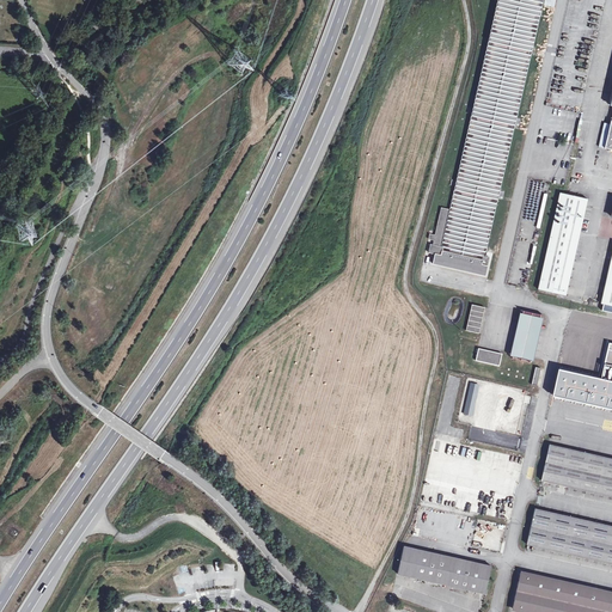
[(543,0),(497,0),(451,209),(442,207),(436,234),(430,233),(429,238),(435,239),(434,244),(432,244),(429,252),(436,254),(434,263),(442,265),(444,263),(456,267),(457,267),(464,269),(465,268),(477,271),(477,273),(485,275),(490,257),(487,256),(488,251),(487,251),(543,0)]
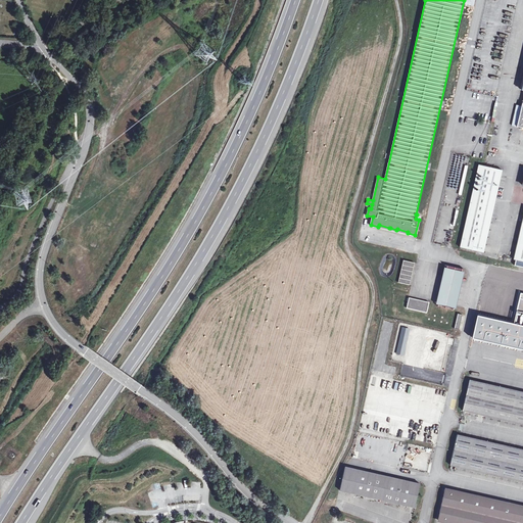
[(483,251),(502,169),(479,163),(461,246),(483,251)]
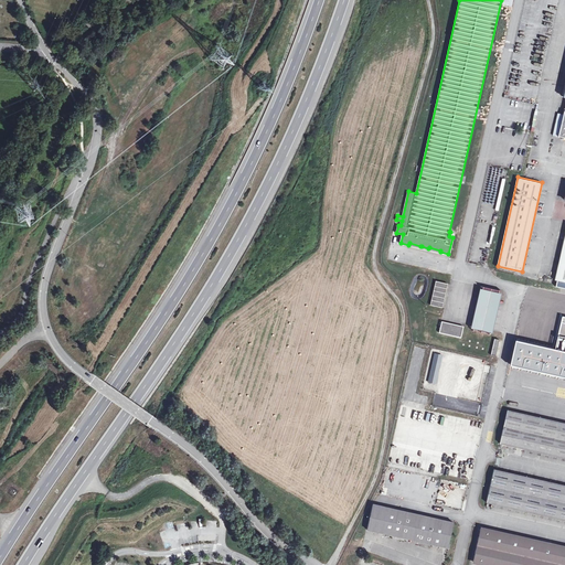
[(564,281),(564,237),(555,280),(564,281)]
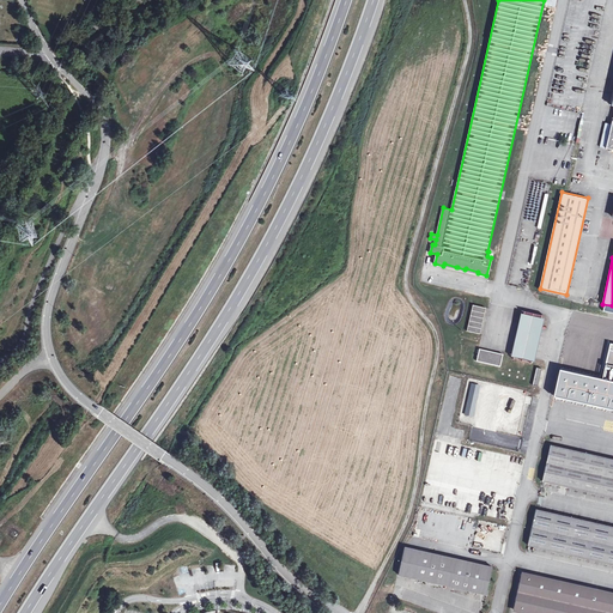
[(485,307),(473,304),(467,329),(479,333),(485,307)]
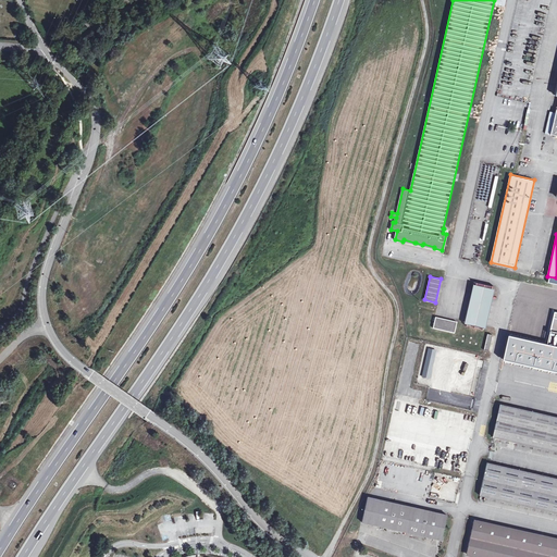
[(473,284),(463,323),(485,327),(494,288),(493,288),(492,292),(491,292),(491,293),(487,294),(485,294),(483,294),(480,293),(477,291),(474,289),(474,287),(473,287),(474,284),(473,284)]
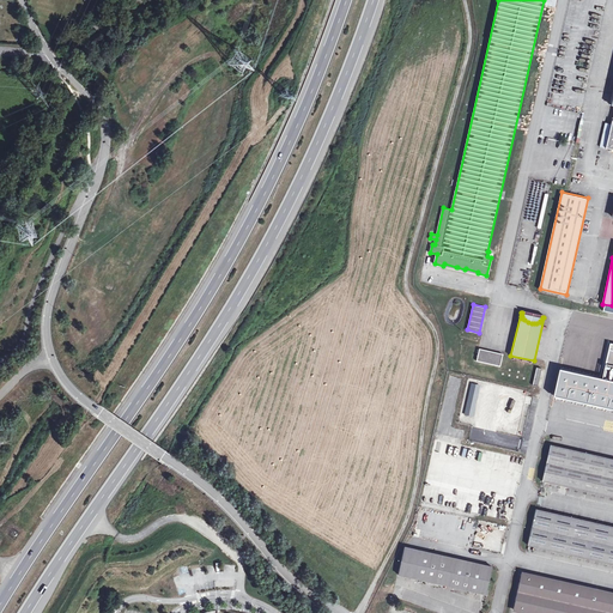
[(501,365),(503,353),(479,349),(477,360),(501,365)]
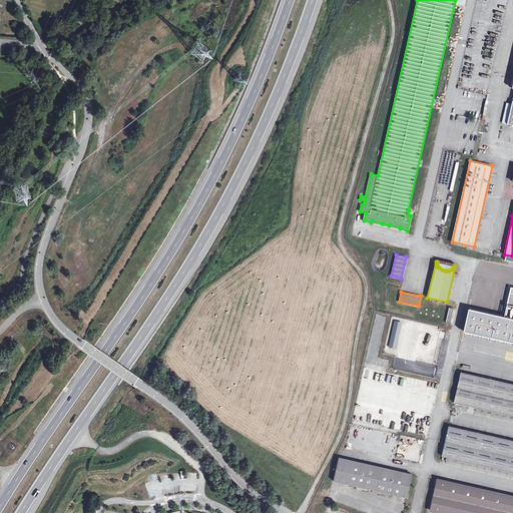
[(504,318),(512,320),(512,294),(510,293),(504,318)]
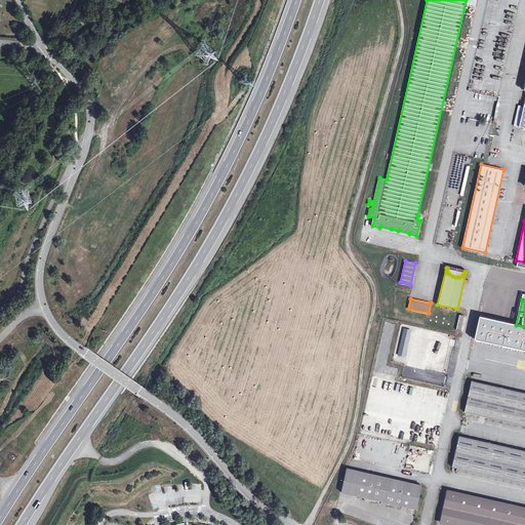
[(475,339),(524,350),(524,327),(516,325),(480,317),(475,339)]
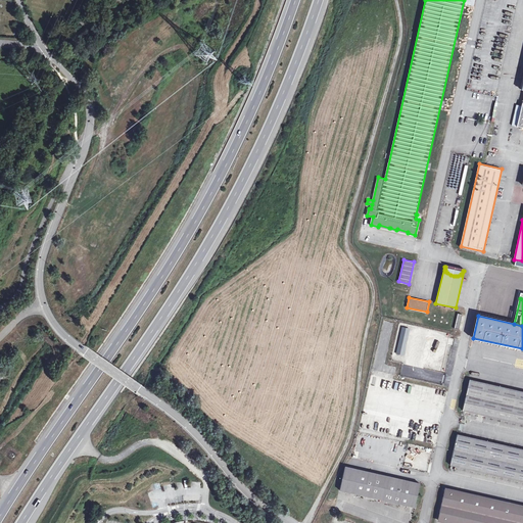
[(403,354),(409,328),(402,327),(396,353),(403,354)]
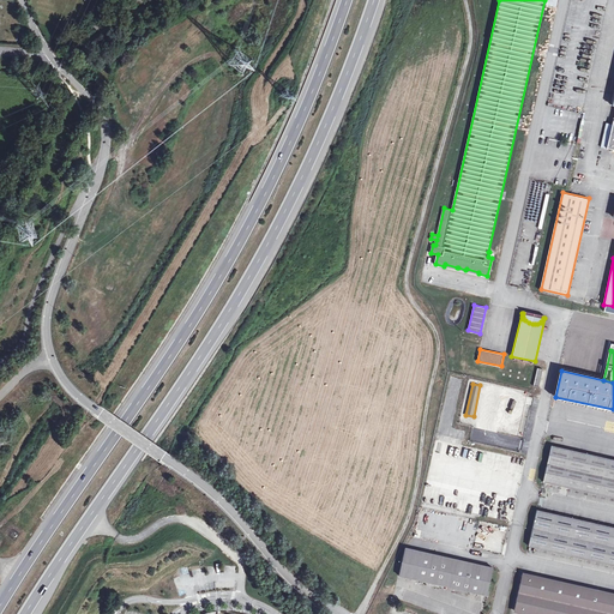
[(543,481),(613,497),(613,458),(552,445),(543,481)]
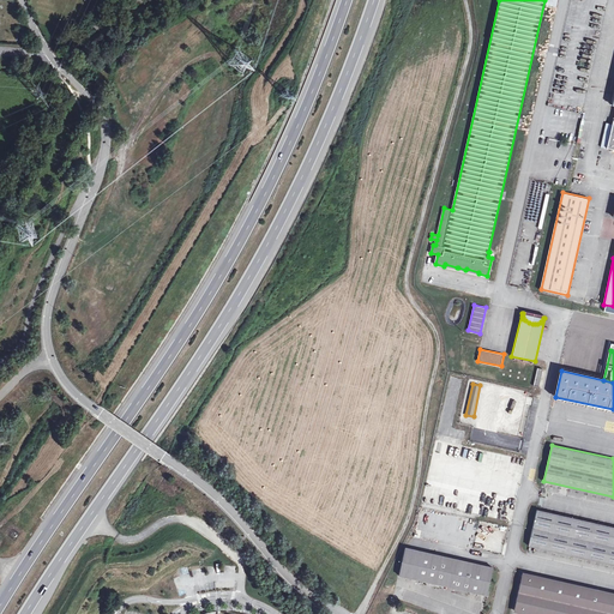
[(456,457),(469,458),(470,449),(457,447),(456,457)]
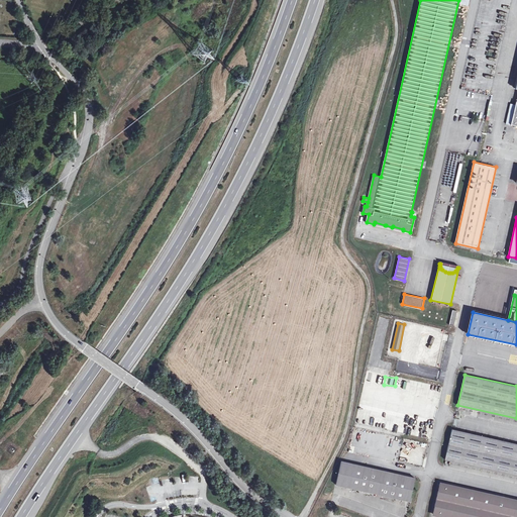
[(444,459),(516,475),(516,442),(451,428),(444,459)]
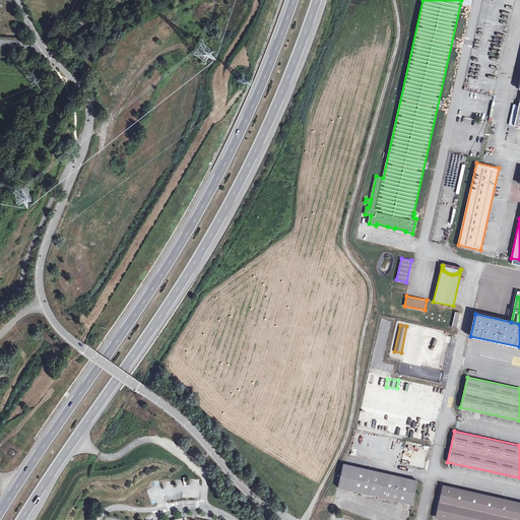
[(412,504),(417,480),(343,464),(338,486),(412,504)]
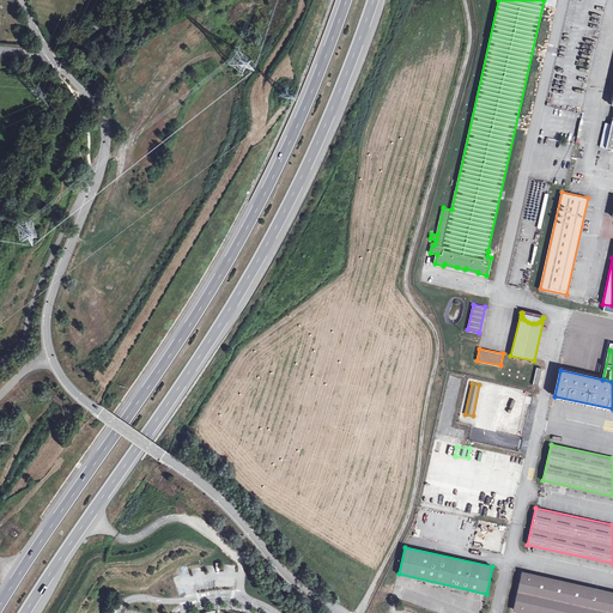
[(514,608),(532,612),(612,612),(612,593),(521,574),(514,608)]
